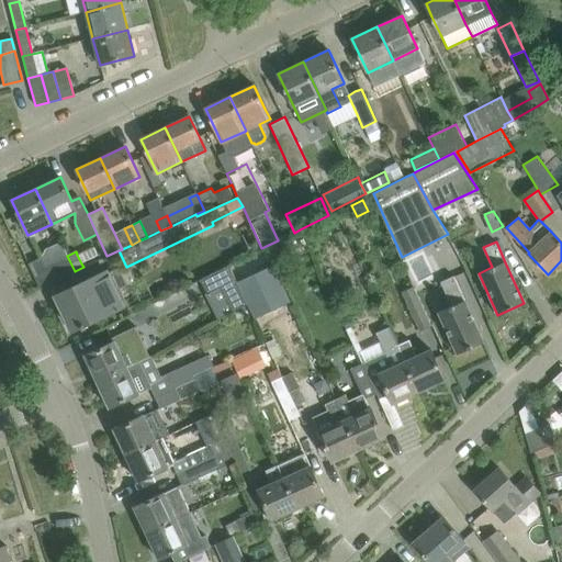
[(41,258),(29,265),(38,288),(66,274),(66,276),(75,271),(67,256),(45,267),(41,258)]
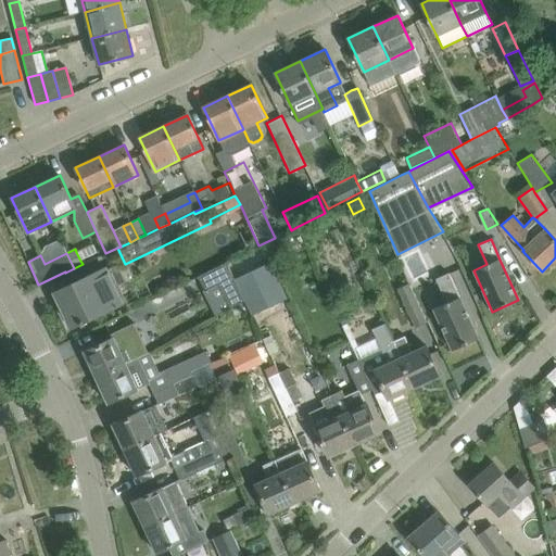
[(227,263),(200,276),(206,289),(218,282),(231,307),(245,301),(227,263)]
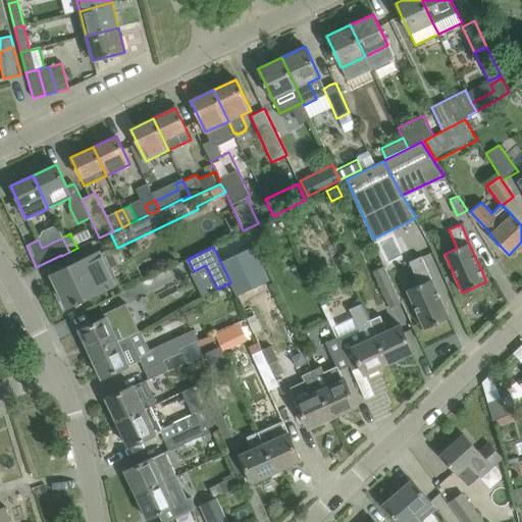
[(77,306),(81,305),(79,301),(90,295),(91,297),(118,283),(110,268),(119,264),(111,248),(53,275),(61,294),(59,294),(66,309),(76,304),(77,306)]
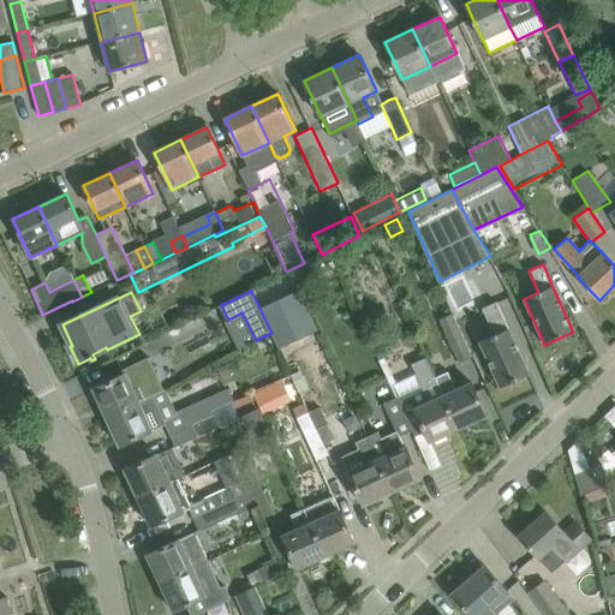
[(300,293),(262,311),(280,350),(318,332),(300,293)]
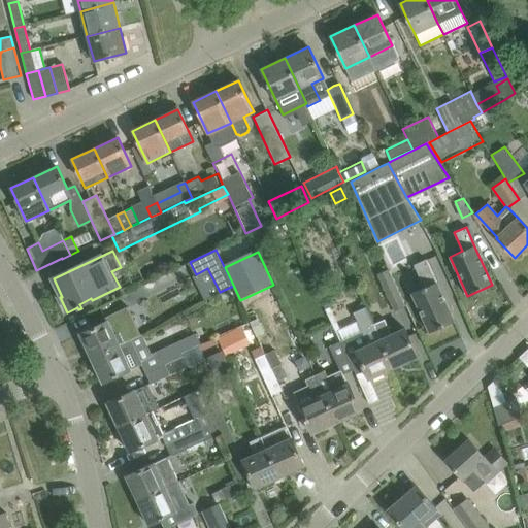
[(437,283),(426,259),(414,265),(424,288),(411,293),(429,332),(454,322),(437,283)]
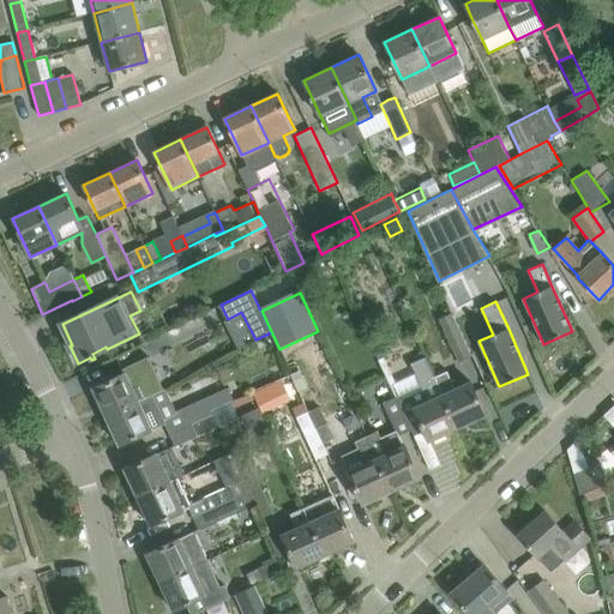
[(452,311),(439,317),(459,361),(471,355),(452,311)]
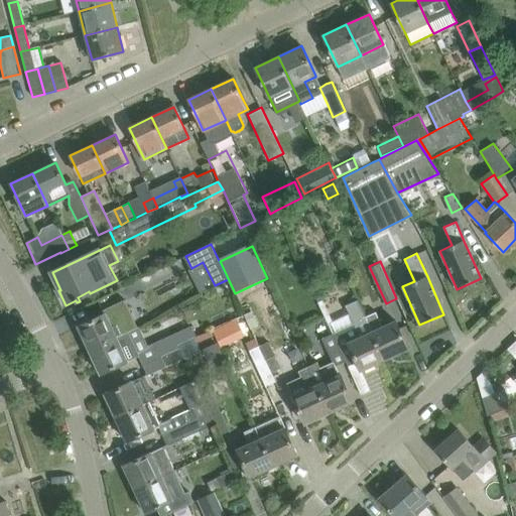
[(332,333),(345,361),(348,366),(357,362),(361,371),(384,360),(371,332),(364,314),(357,298),(345,304),(348,312),(328,323),(332,333)]
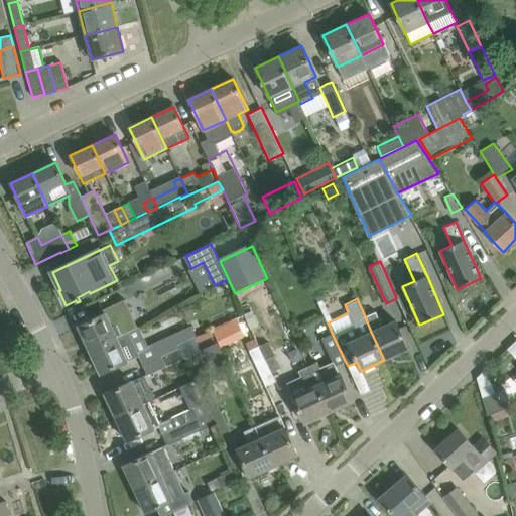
[(89,350),(117,337),(127,332),(136,328),(125,304),(78,327),(89,350)]
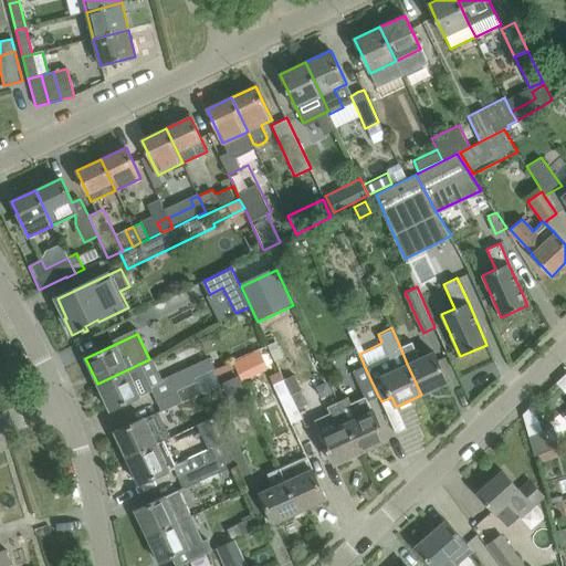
[(412,339),(399,345),(407,364),(421,395),(448,383),(433,352),(420,357),(412,339)]
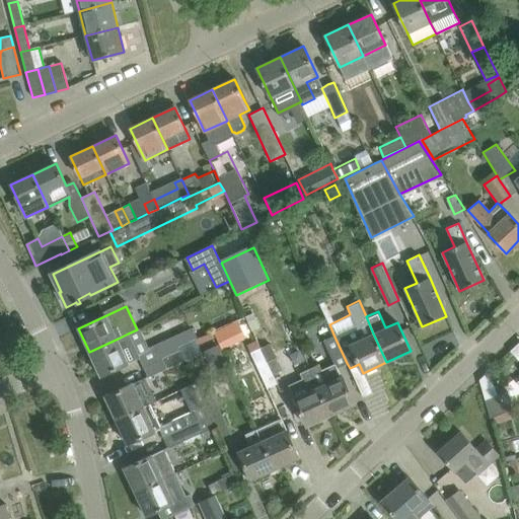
[(156,345),(162,359),(180,350),(178,347),(196,339),(197,339),(192,328),(156,345)]
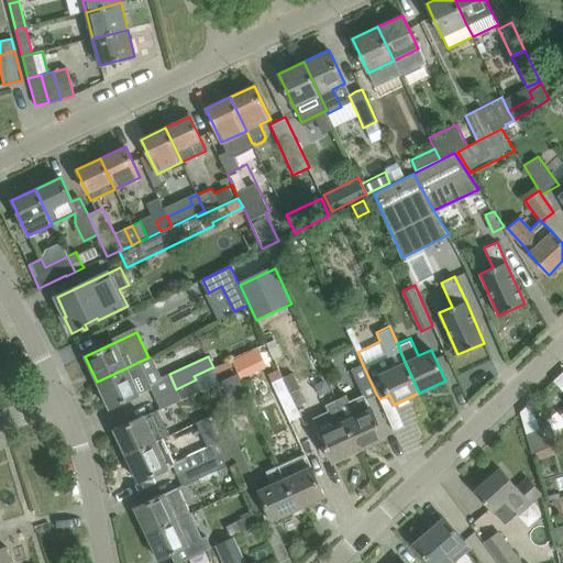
[(275,362),(283,379),(300,417),(312,412),(287,356),(275,362)]
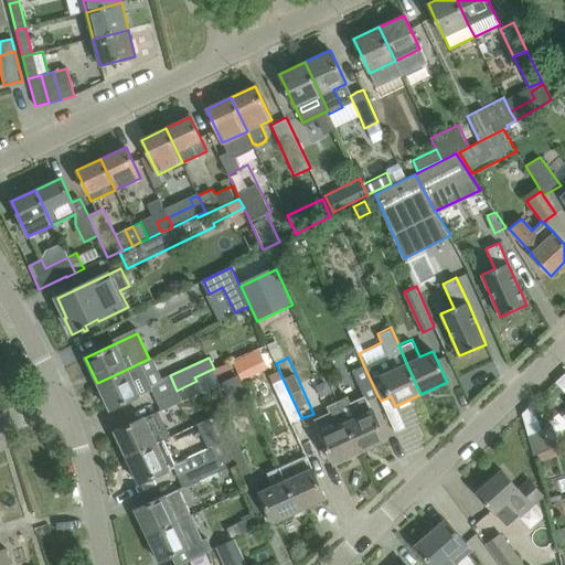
[(97,383),(109,409),(152,390),(139,363),(128,369),(97,383)]
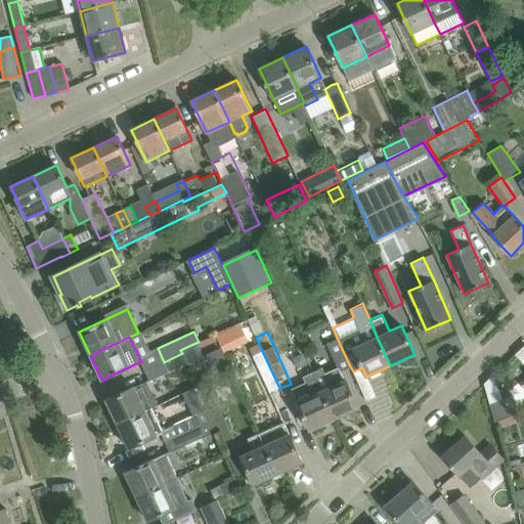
[(321,367),(312,372),(321,390),(334,420),(358,408),(345,380),(344,381),(340,372),(350,366),(337,338),(326,343),(337,365),(323,372),(321,367)]
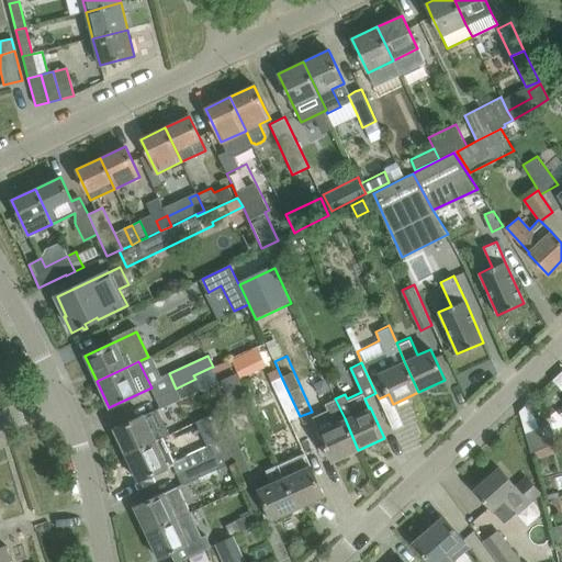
[(212,367),(193,375),(195,379),(201,391),(218,382),(212,367)]
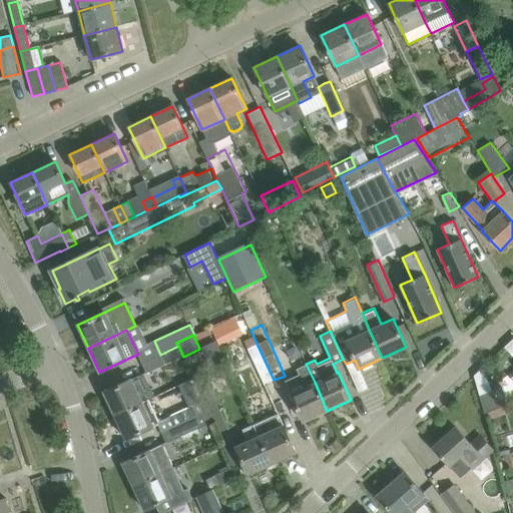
[(178,346),(160,355),(142,363),(147,373),(183,357),(178,346)]
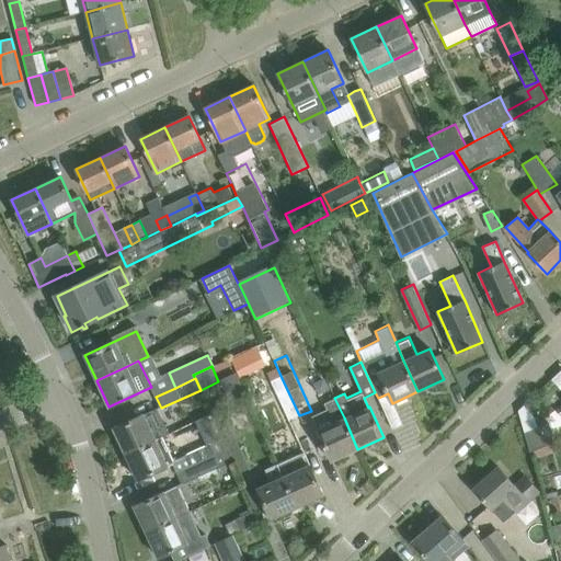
[(289,420),(299,415),(282,378),(272,382),(289,420)]
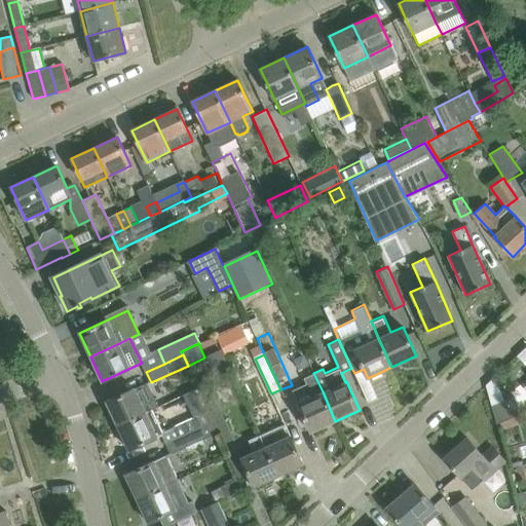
[(335,421),(323,391),(313,373),(303,377),(312,397),(298,403),(311,431),(335,421)]
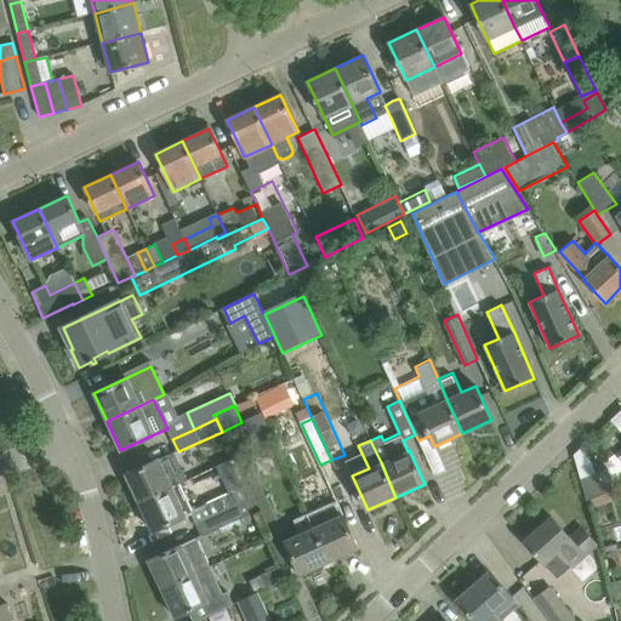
[(125,474),(138,502),(180,484),(188,479),(175,451),(160,459),(125,474)]
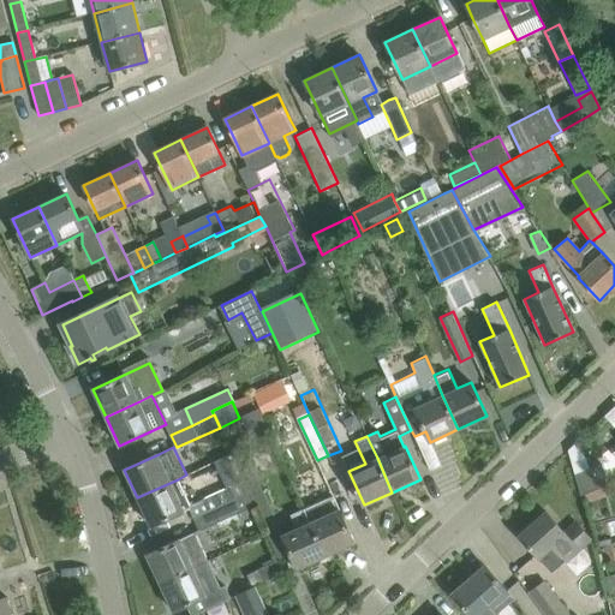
[(609,485),(602,465),(574,475),(581,495),(609,485)]
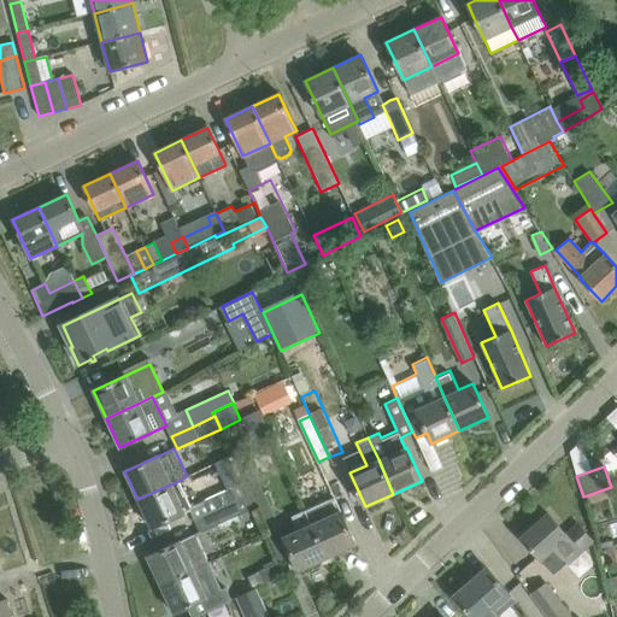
[(258,476),(246,482),(263,521),(276,515),(258,476)]
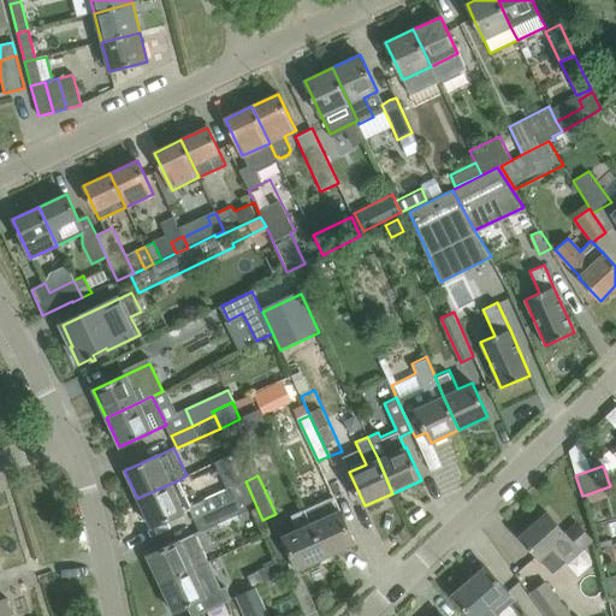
[(178,480),(137,498),(152,527),(190,509),(191,508),(178,480)]
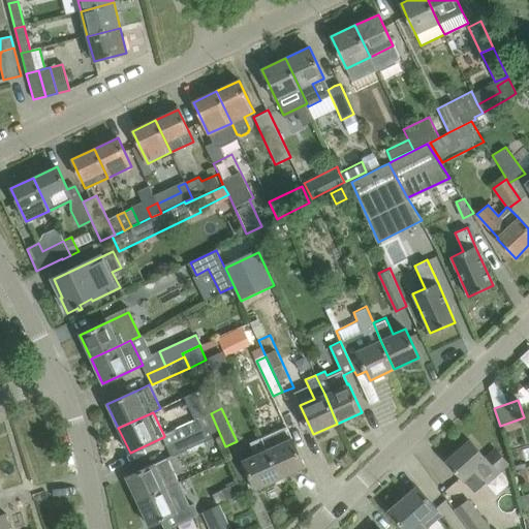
[(163,437),(167,445),(213,425),(209,415),(164,436),(163,437)]
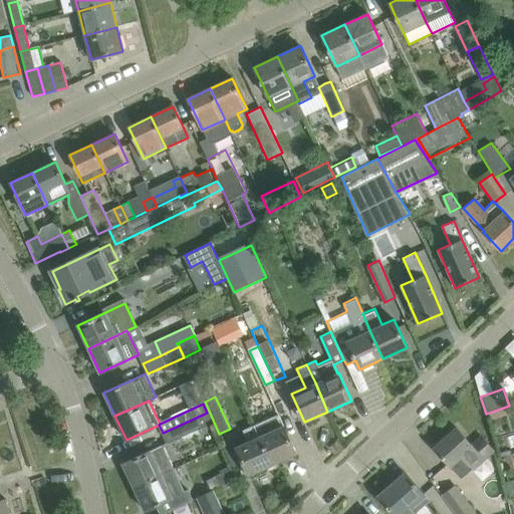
[(211,422),(207,413),(163,433),(162,434),(167,443),(211,422)]
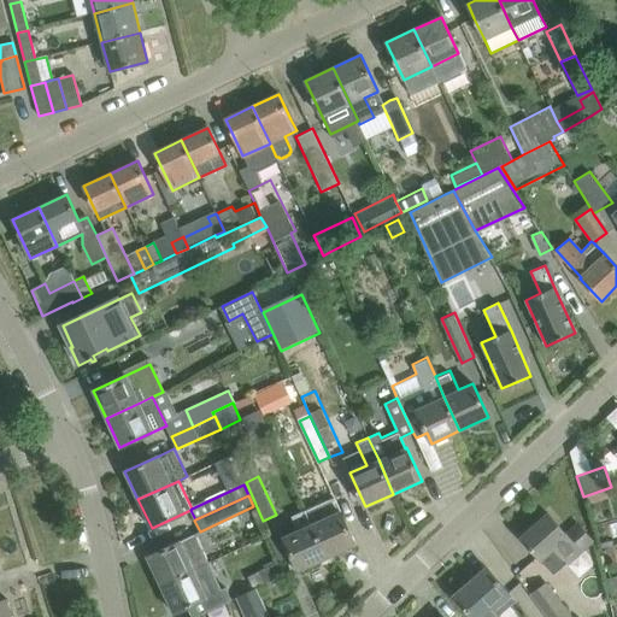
[(327,558),(356,545),(334,497),(305,509),(312,523),(327,558)]
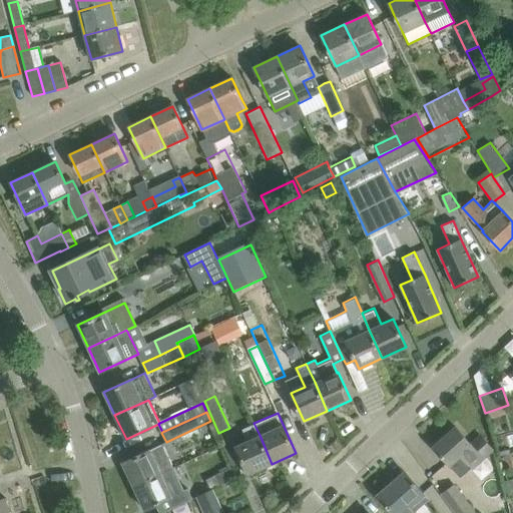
[(260,435),(253,423),(241,429),(246,441),(235,446),(247,474),(272,464),(260,435)]
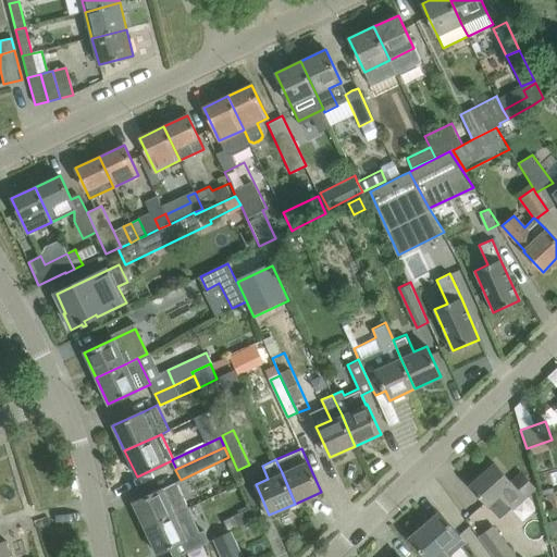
[(499,519),(534,489),(522,474),(511,483),(495,465),(470,486),(499,519)]
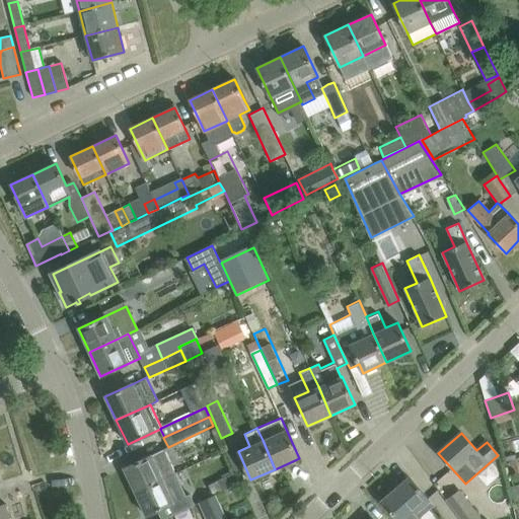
[(124,468),(135,491),(174,472),(164,449),(124,468)]
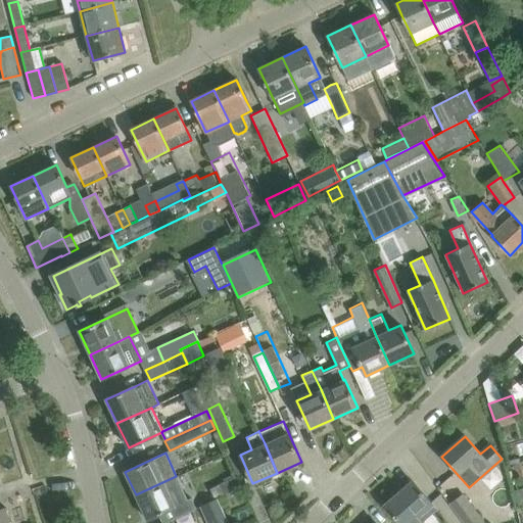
[(176,476),(136,494),(147,520),(176,507),(170,494),(182,489),(176,476)]
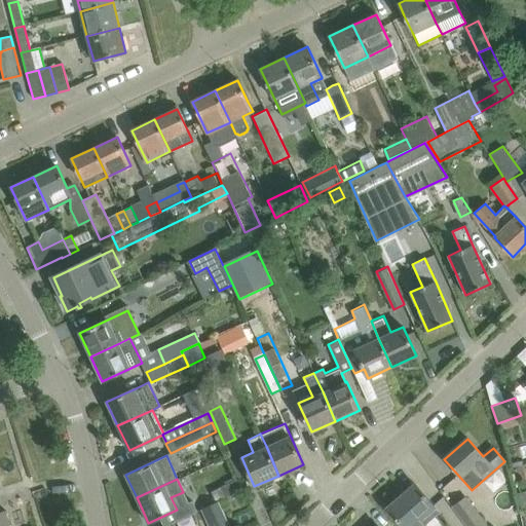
[(218,488),(223,498),(242,489),(238,479),(218,488)]
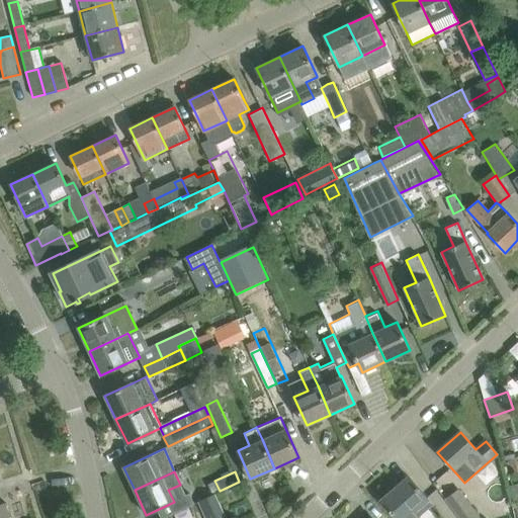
[(428,499),(409,477),(381,501),(396,517),(415,517),(420,514),(416,509),(428,499)]
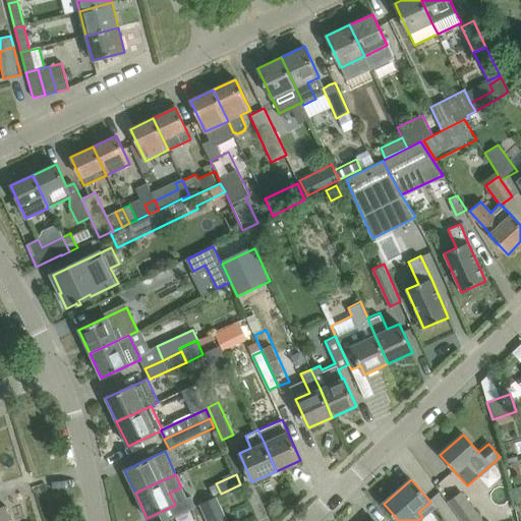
[(483,520),(462,490),(447,502),(457,515),(460,520),(483,520)]
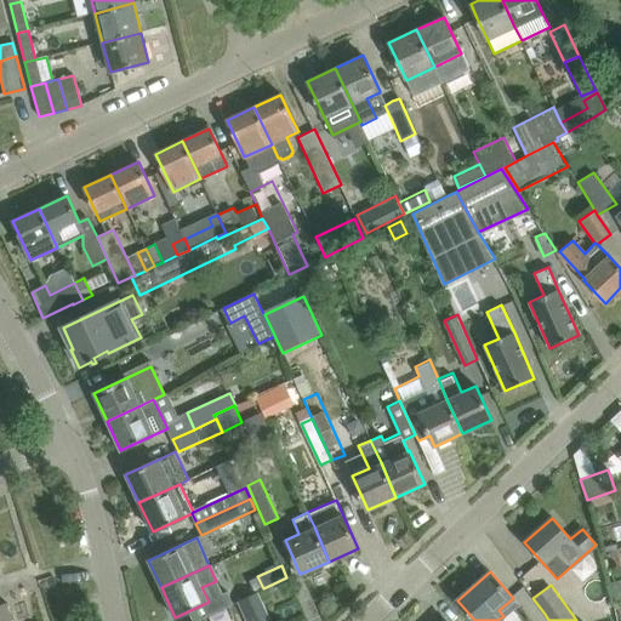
[(238,602),(246,620),(271,620),(257,592),(238,602)]
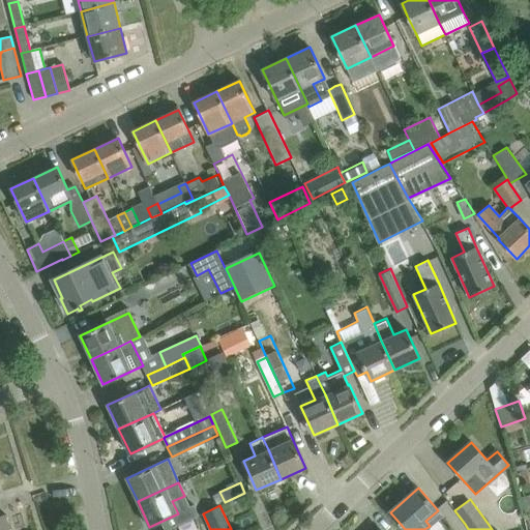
[(0,529),(9,529),(5,514),(0,516),(0,529)]
